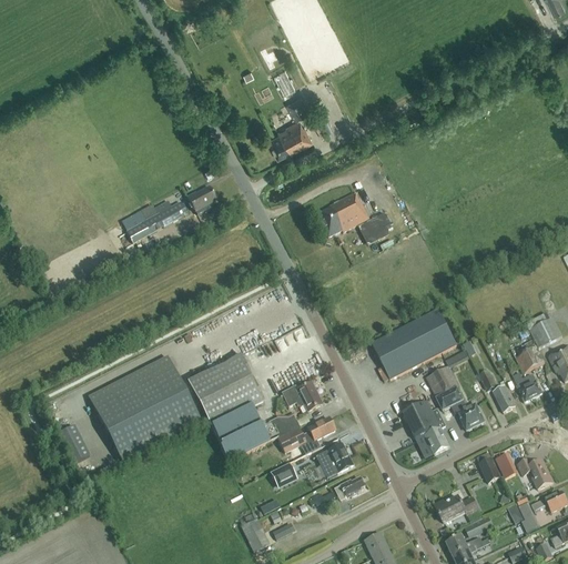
[(547,0),(553,9),(555,8),(556,10),(565,7),(561,0),(547,0)]
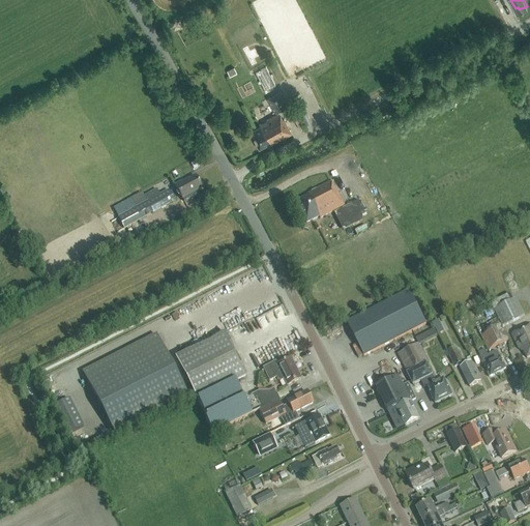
[(234,63),(227,66),(230,72),(236,68),(234,63)]
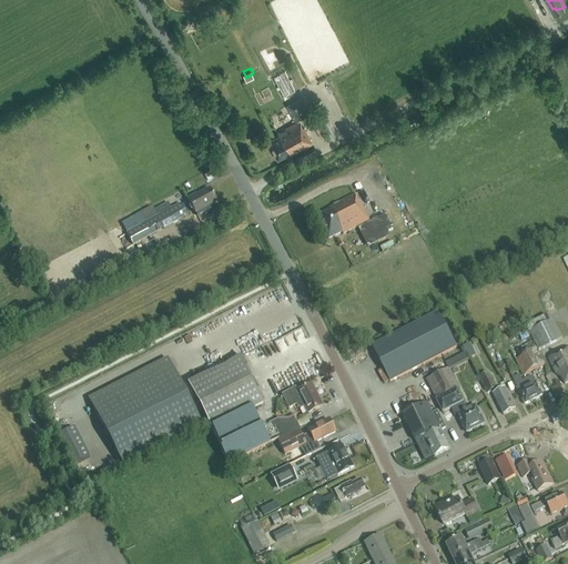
[(279,131),(267,137),(277,154),(290,149),(291,151),(312,139),(304,123),(303,124),(298,117),(308,112),(300,96),(286,102),(295,119),(277,129),(279,131)]
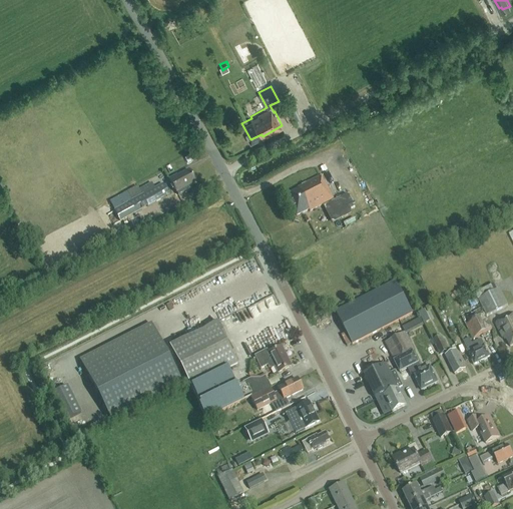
[(295,119),(287,103),(282,105),(291,121),(295,119)]
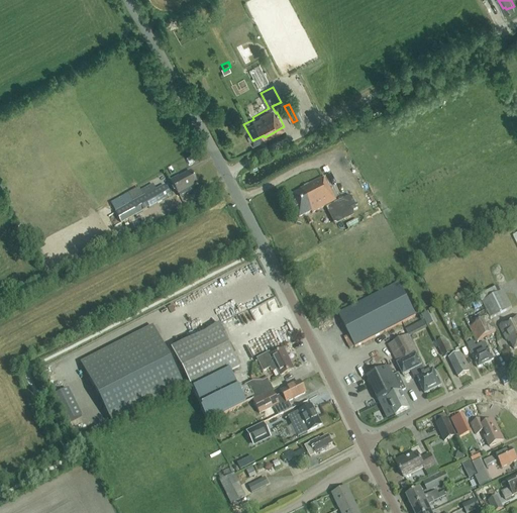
[(177,191),(197,180),(190,168),(179,174),(178,173),(170,178),(177,191)]
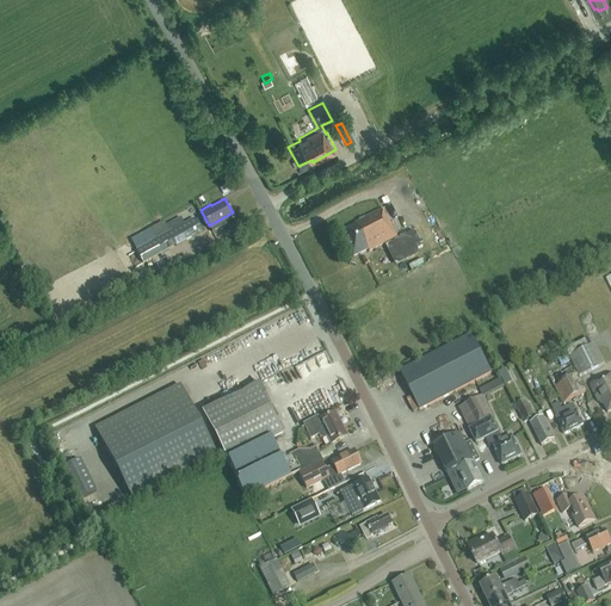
[(386,214),(381,205),(353,220),(355,222),(340,229),(353,253),(366,246),(368,248),(394,235),(402,251),(414,243),(406,228),(396,233),(387,214),(386,214)]
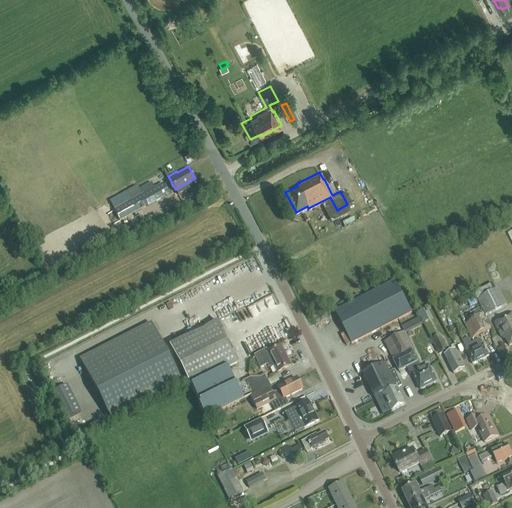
[(127,199),(129,201),(116,208),(119,214),(125,211),(125,213),(133,209),(133,210),(169,191),(163,180),(127,199)]
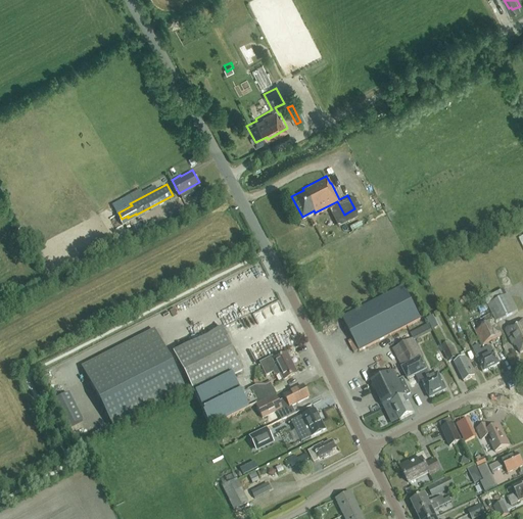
[(360,347),(421,316),(403,283),(342,315),(360,347)]
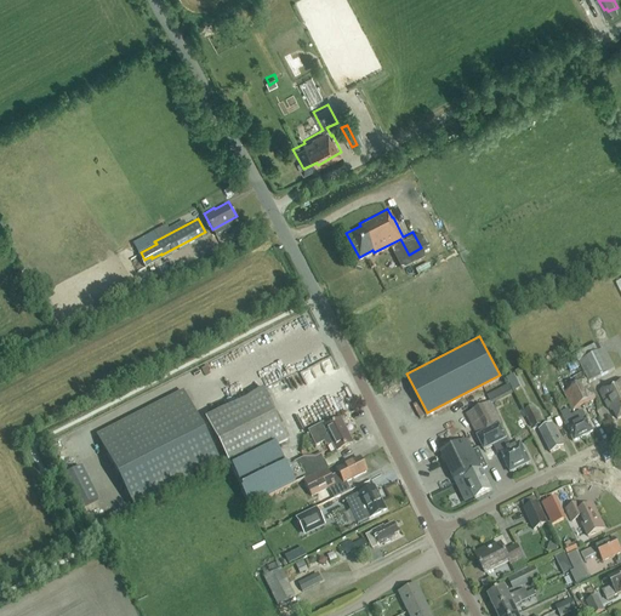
[(605,346),(579,359),(584,369),(588,380),(615,366),(605,346)]
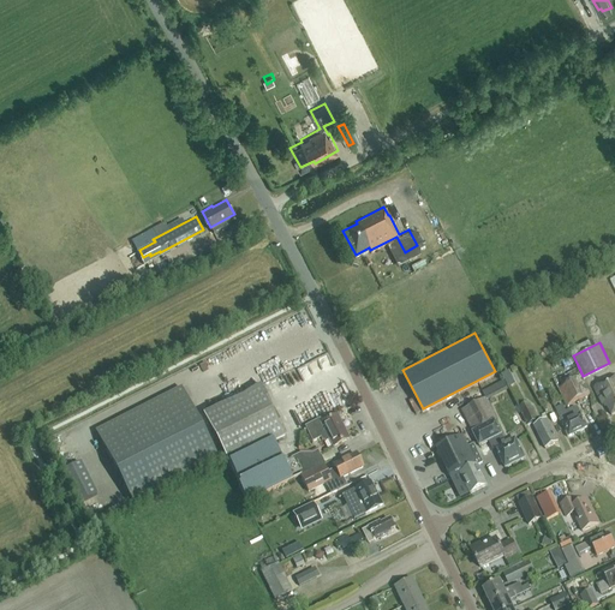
[(571,352),(561,357),(566,365),(575,360),(572,354),(571,352)]
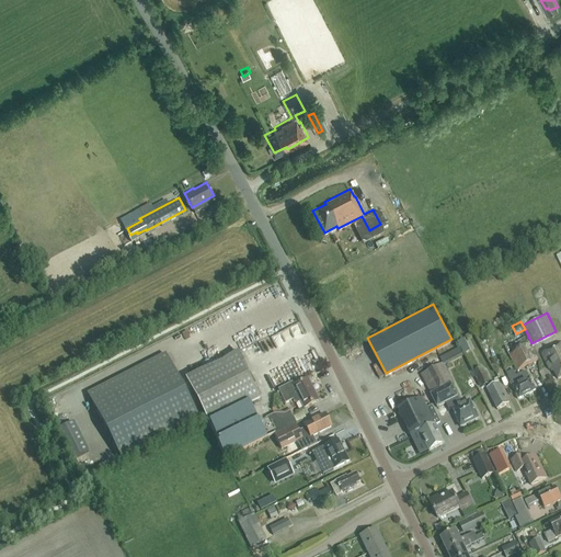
[(527,333),(506,344),(517,367),(538,357),(531,343),(527,333)]
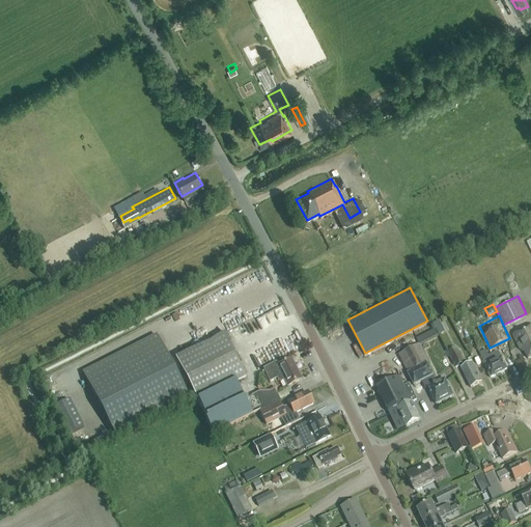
[(446,329),(440,316),(434,321),(439,332),(446,329)]
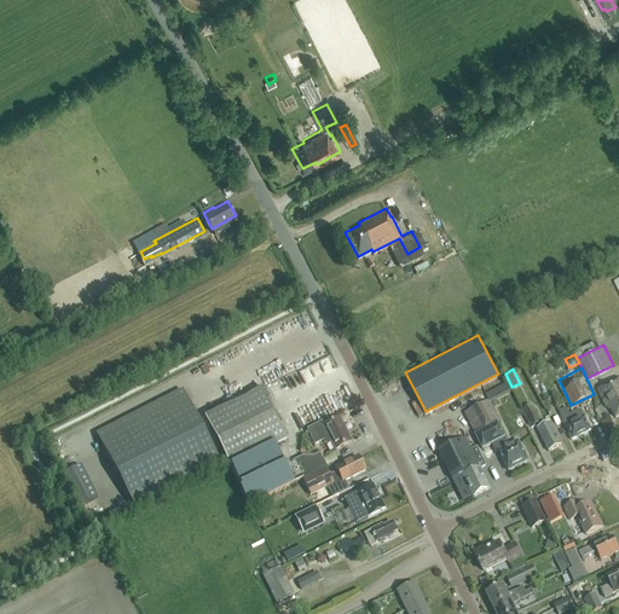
[(615,415),(618,412),(618,375),(597,386),(607,404),(609,403),(615,415)]
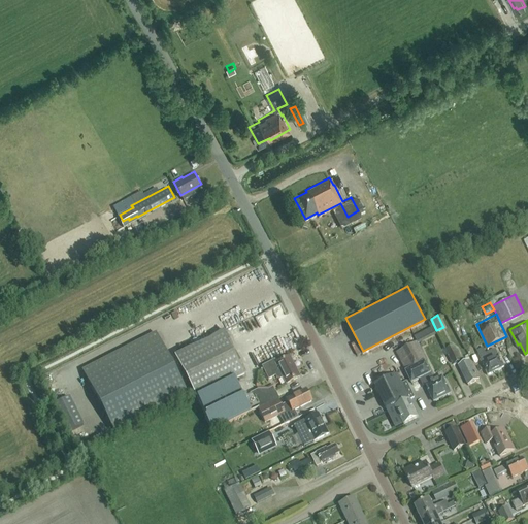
[(277,394),(273,385),(267,388),(258,387),(243,395),(233,377),(244,370),(223,328),(174,354),(196,396),(197,396),(205,414),(204,415),(211,429),(277,394)]
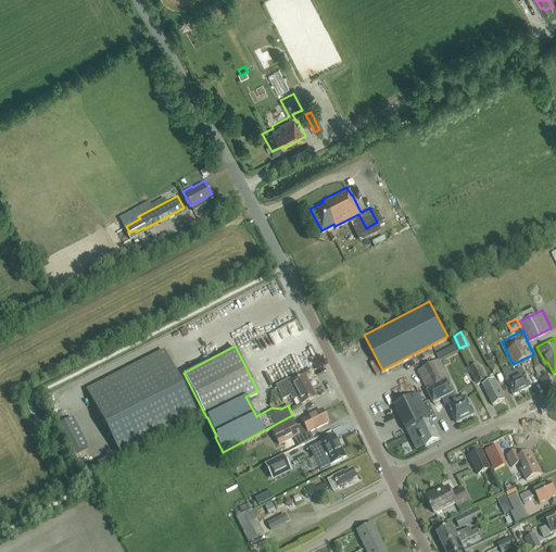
[(162,348),(86,387),(118,450),(194,412),(162,348)]
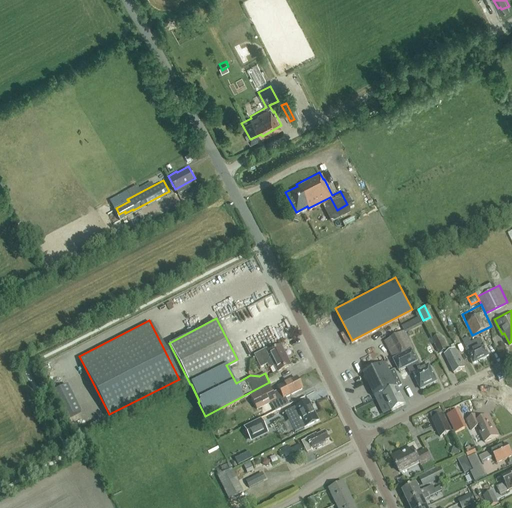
[(399,330),(389,336),(399,354),(393,357),(392,357),(398,369),(406,365),(410,371),(412,370),(421,386),(437,378),(428,362),(421,366),(412,349),(411,347),(409,348),(399,330)]
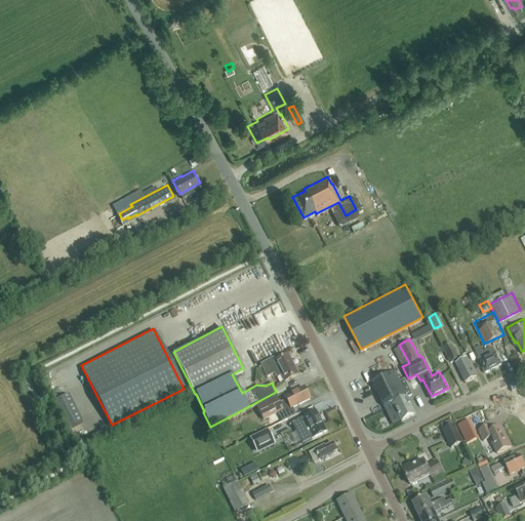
[(466,379),(477,374),(467,355),(458,359),(457,357),(459,356),(452,341),(443,346),(450,360),(454,358),(466,379)]
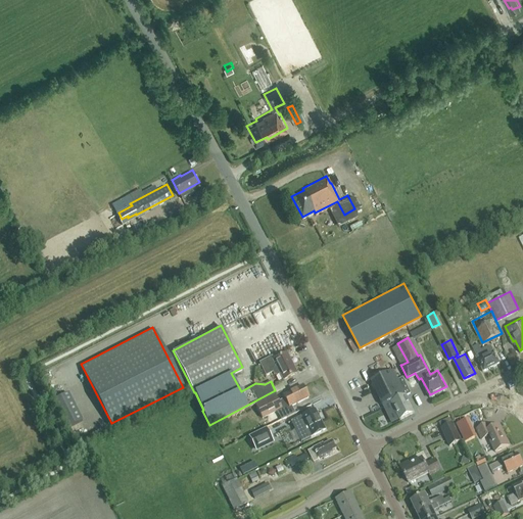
[(500,361),(491,344),(489,343),(481,347),(479,341),(473,344),(477,352),(475,354),(478,359),(479,358),(484,368),(500,361)]
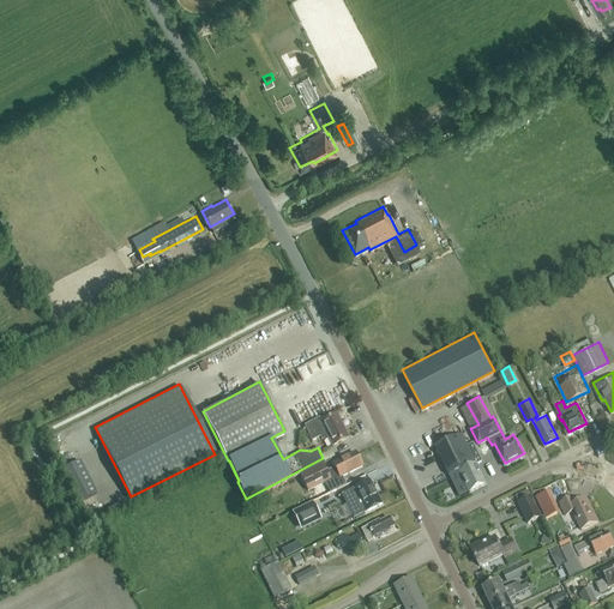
[(304,422),(312,436),(320,433),(321,435),(325,436),(329,435),(332,442),(348,434),(336,410),(320,418),(319,415),(304,422)]
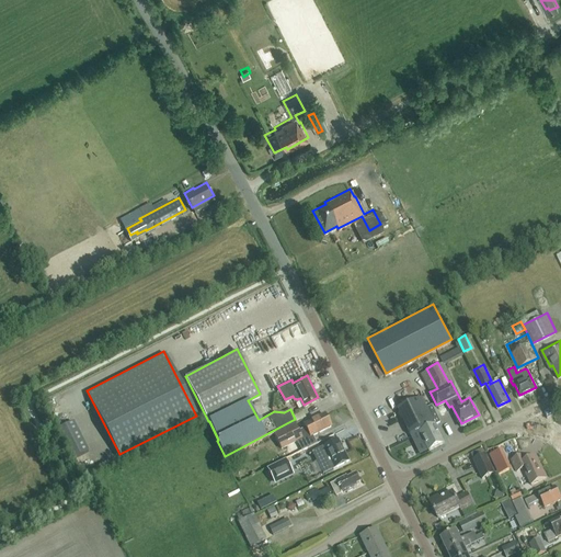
[(402,393),(405,400),(416,396),(413,388),(402,393)]
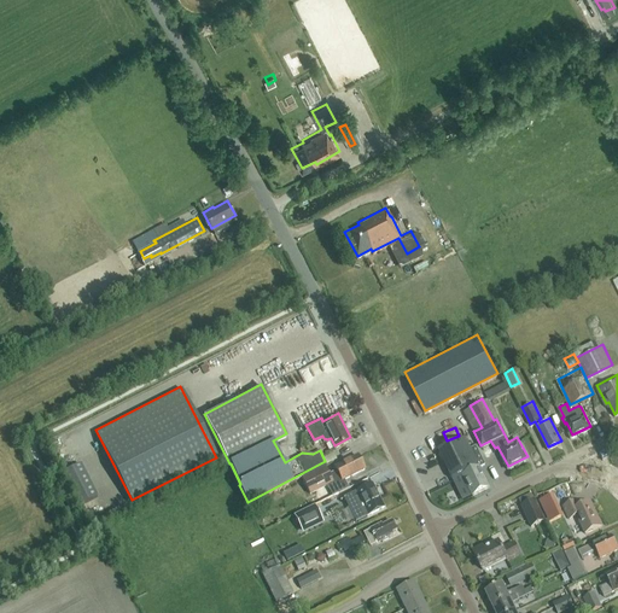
[(479,465),(487,461),(477,443),(471,445),(465,435),(438,448),(452,476),(461,472),(464,472),(473,492),(489,484),(479,465)]
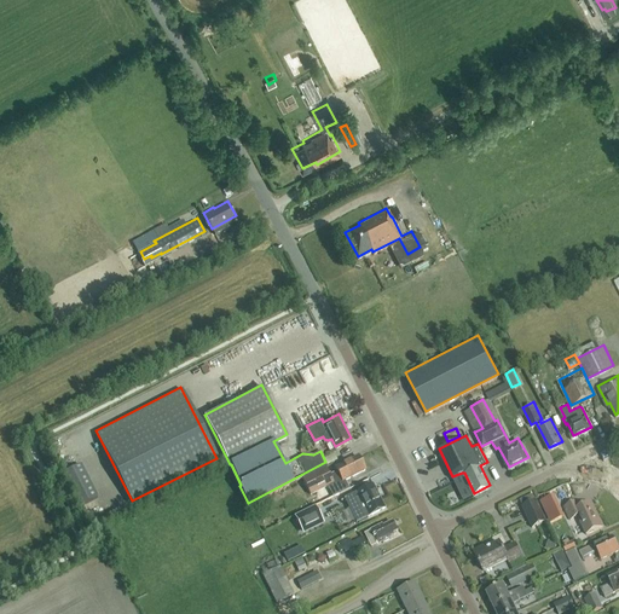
[(335,464),(339,470),(334,469),(330,470),(327,464),(302,476),(310,491),(325,482),(329,485),(333,493),(348,485),(345,476),(365,467),(358,453),(335,464)]
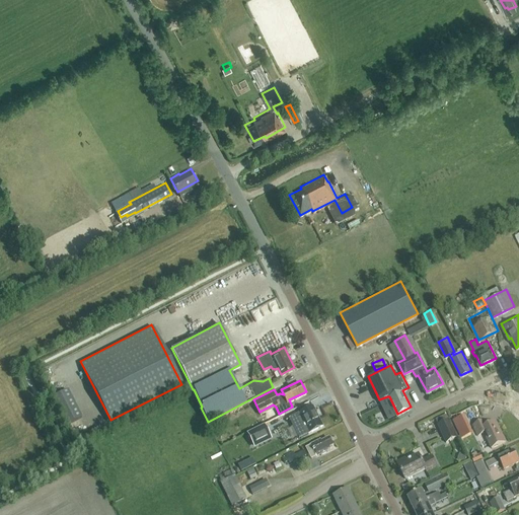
[(312,403),(290,415),(300,434),(322,423),(312,403)]
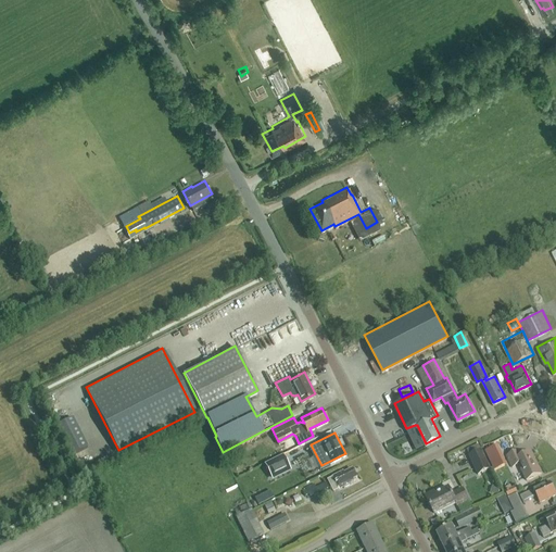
[(302,454),(300,451),(308,447),(305,440),(299,443),(291,447),(297,458),(302,454)]
